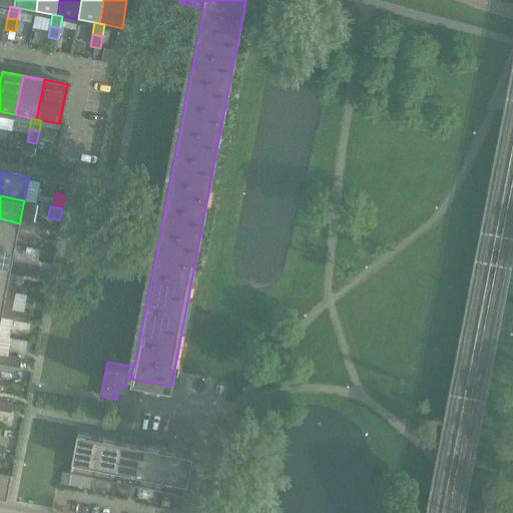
[(20,223),(0,218),(0,242),(15,245),(19,227),(20,223)]
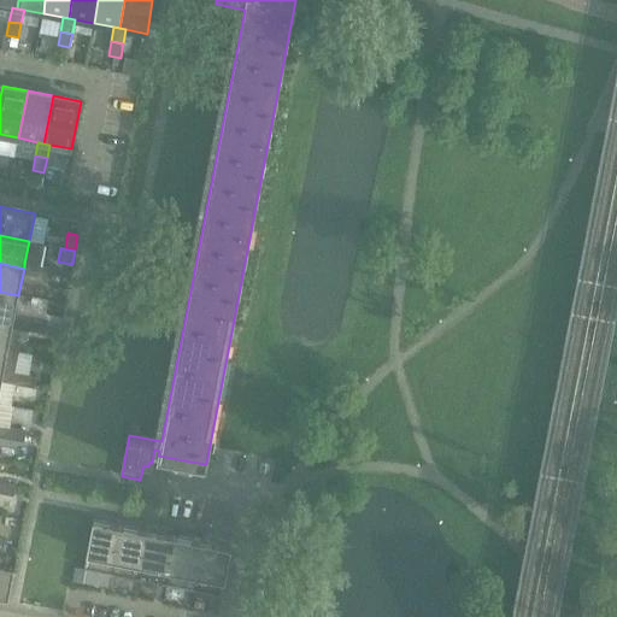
[(41,266),(24,263),(24,269),(23,274),(39,277),(41,266)]
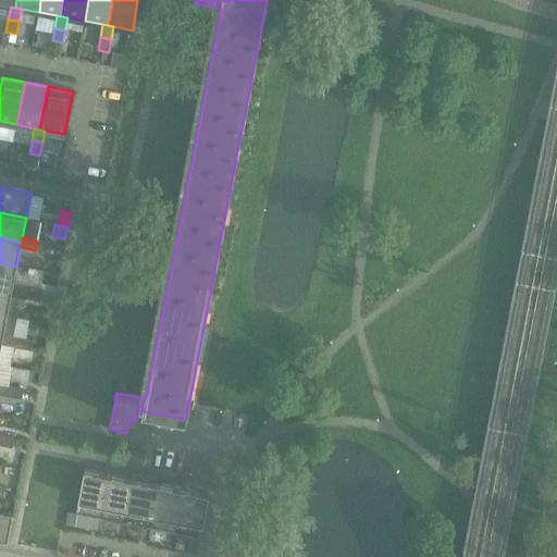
[(52,243),(37,240),(35,250),(50,252),(52,243)]
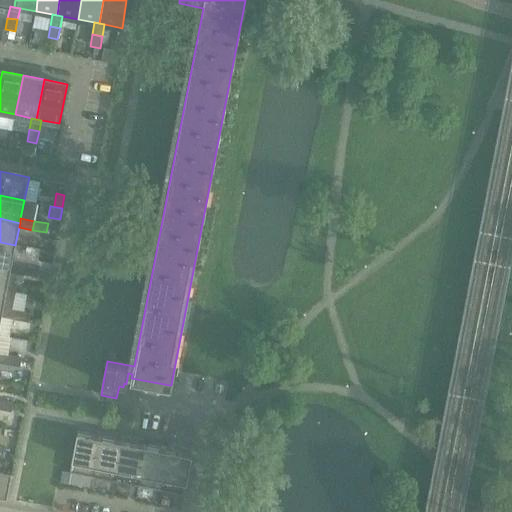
[(15,245),(0,242),(0,265),(11,267),(12,263),(15,245)]
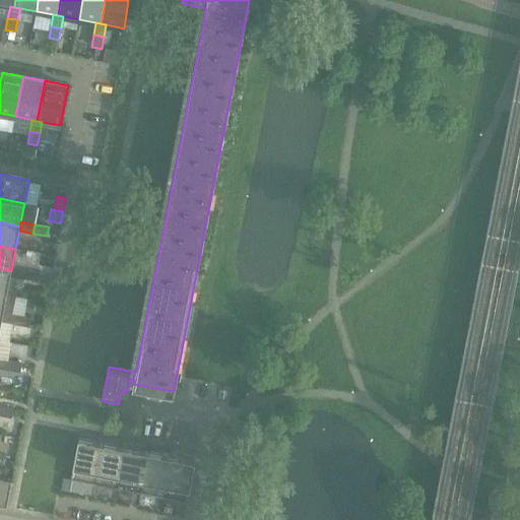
[(26,269),(12,267),(11,271),(10,276),(24,279),(26,269)]
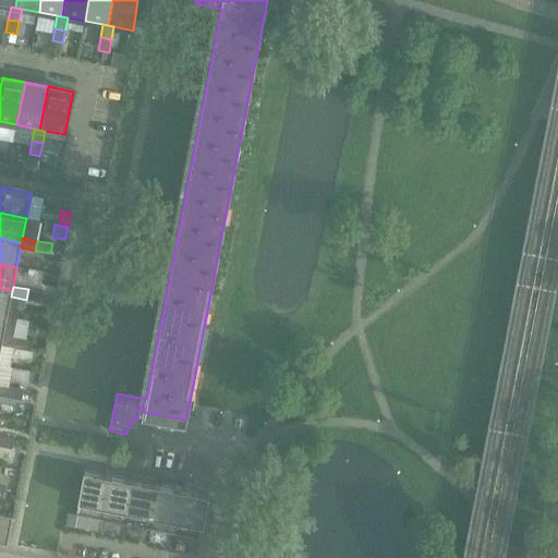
[(12,291),(0,289),(0,314),(8,316),(11,296),(12,291)]
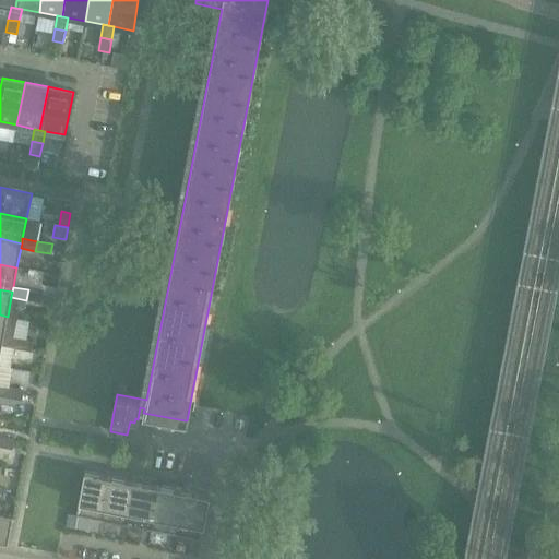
[(43,293),(28,289),(26,300),(42,302),(43,293)]
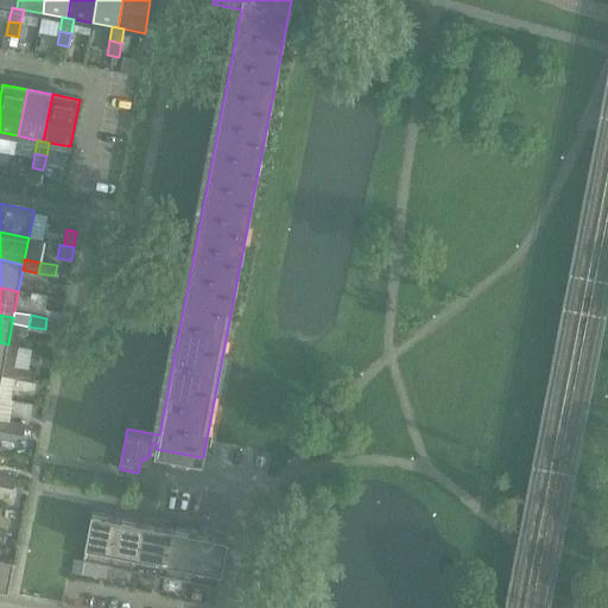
[(20,368),(4,366),(2,371),(1,377),(18,379),(20,368)]
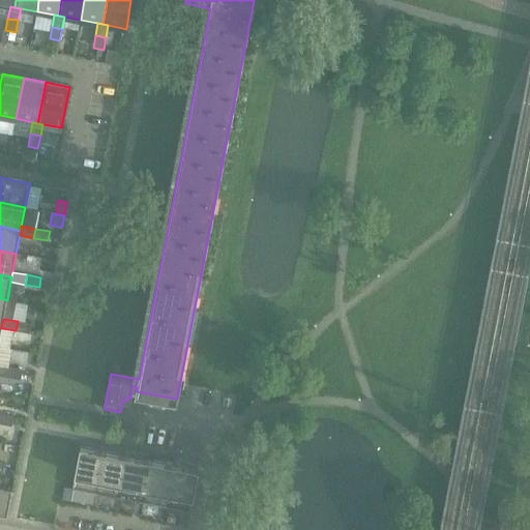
[(32,324),(18,321),(16,330),(30,333),(32,324)]
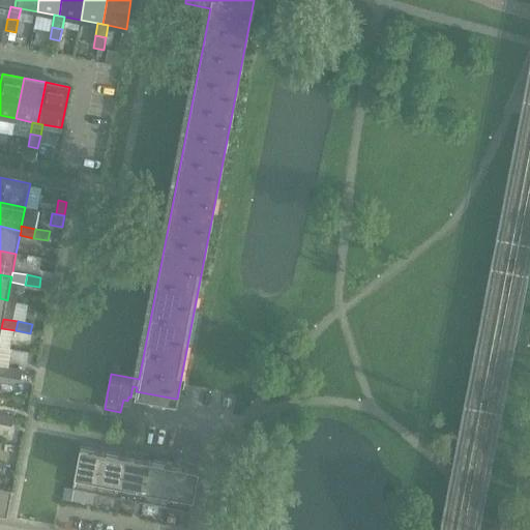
[(8,367),(0,365),(0,375),(7,377),(8,367)]
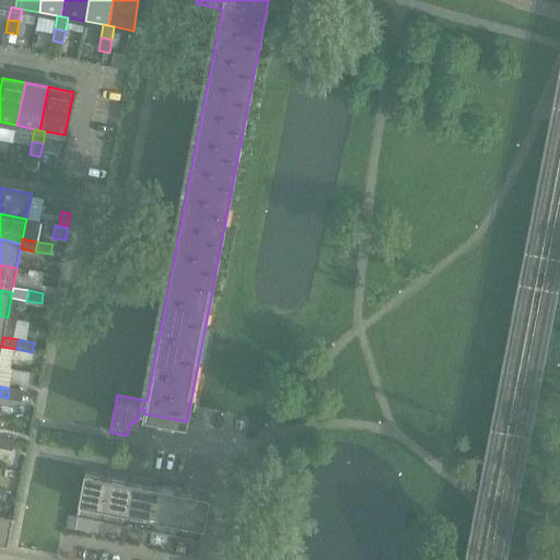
[(24,392),(9,388),(8,398),(22,401),(24,392)]
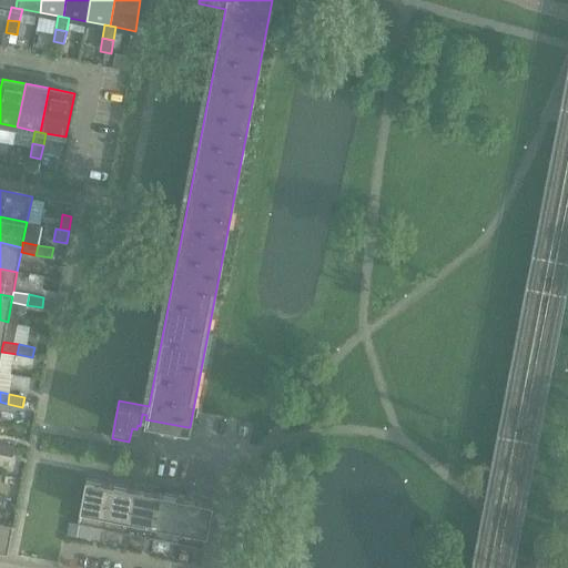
[(16,446),(0,443),(0,454),(13,457),(16,446)]
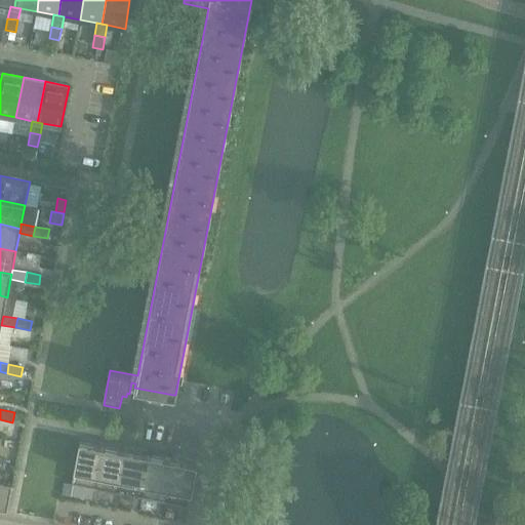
[(104,447),(80,443),(72,484),(96,488),(104,447)]
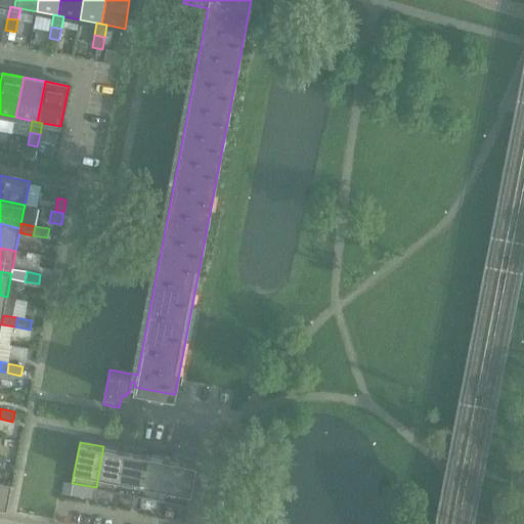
[(127,451),(103,446),(96,487),(119,492),(127,451)]
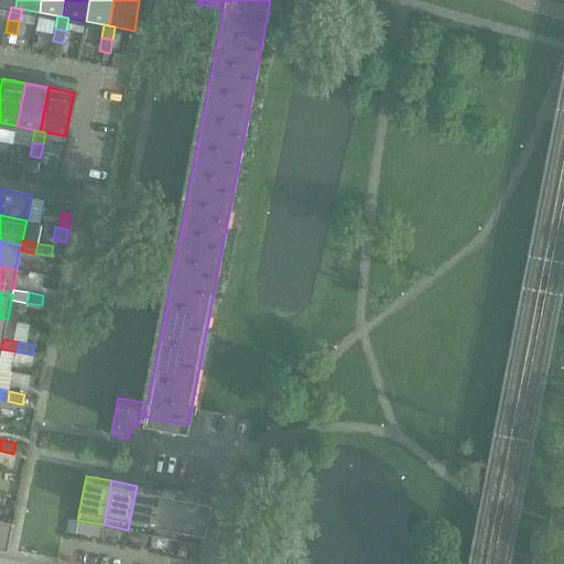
[(161,490),(137,486),(128,530),(152,534),(161,490)]
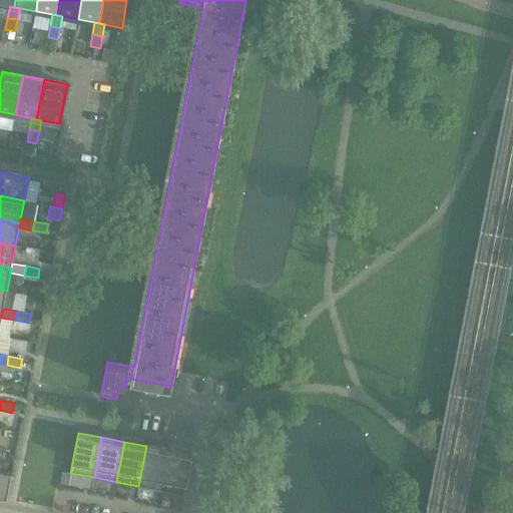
[(169,450),(146,446),(138,486),(161,490),(169,450)]
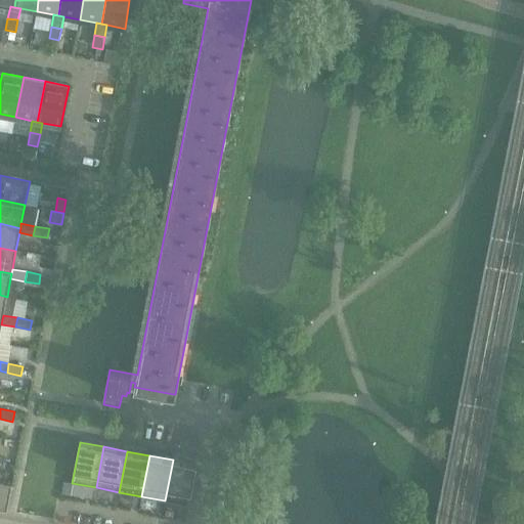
[(197,465),(173,460),(165,500),(188,506),(197,465)]
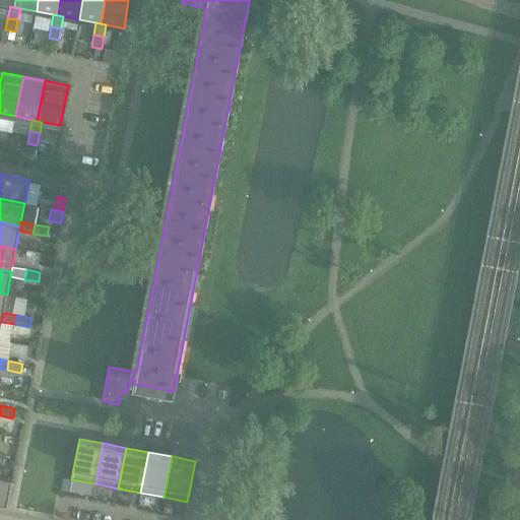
[(69,492),(71,480),(63,478),(61,490),(69,492)]
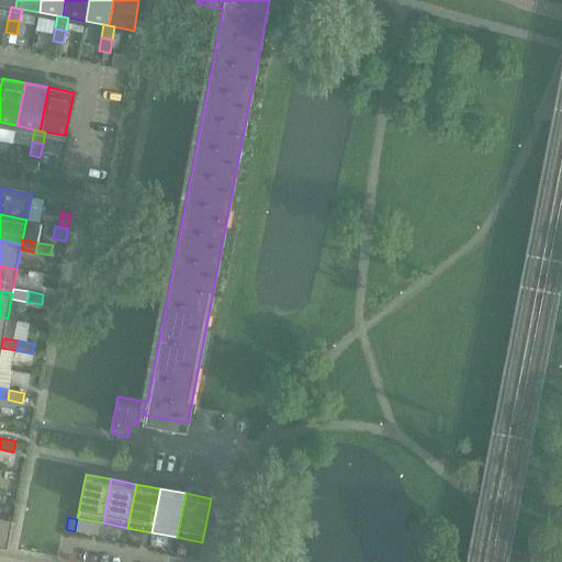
[(0,547),(8,549),(13,521),(0,518),(0,547)]
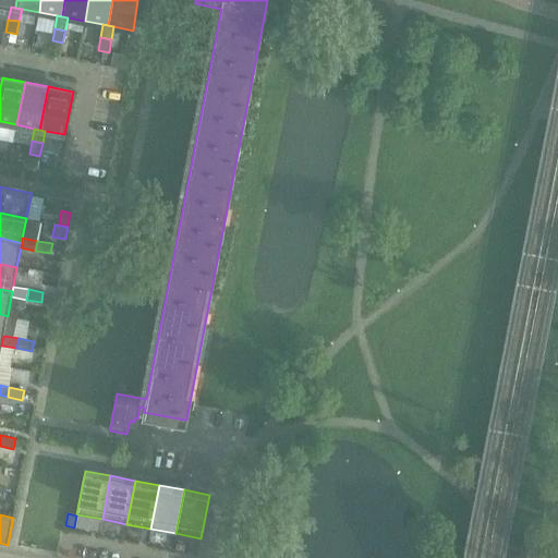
[(548,557),(550,550),(529,546),(525,557),(548,557)]
